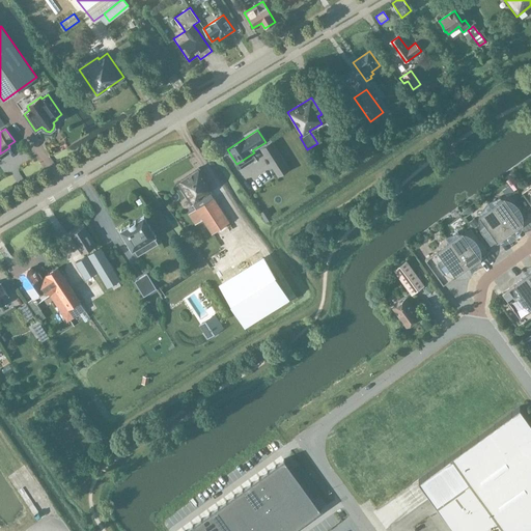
[(289,169),(280,156),(273,142),(261,149),(278,176),(289,169)]
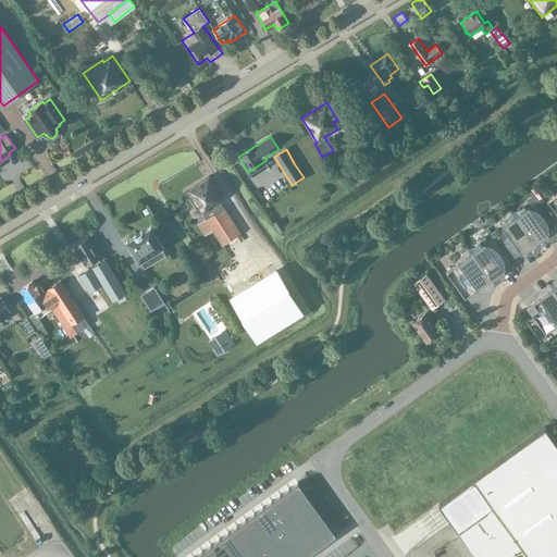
[(222,246),(242,233),(221,202),(222,201),(219,195),(220,194),(209,176),(199,182),(198,181),(193,184),(194,186),(185,192),(201,217),(202,215),(222,246)]
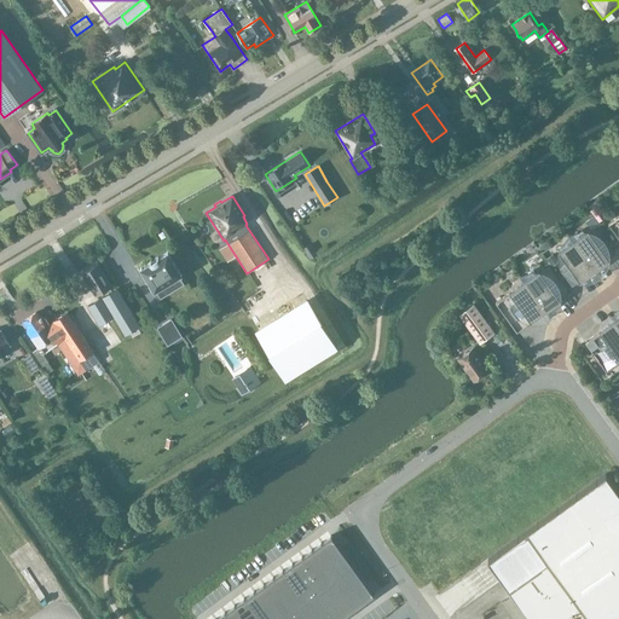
[(301,198),(288,201),(290,215),(302,213),(301,198)]
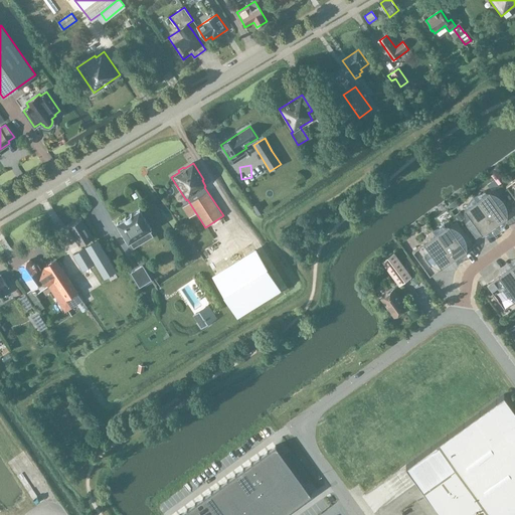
[(477,200),(495,225),(507,216),(489,192),(477,200)]
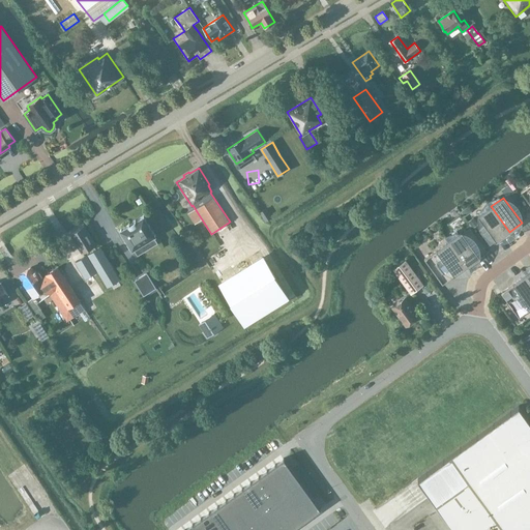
[(497,240),(509,232),(491,206),(478,215),(486,225),(479,230),(486,238),(490,244),(496,240),(497,240)]
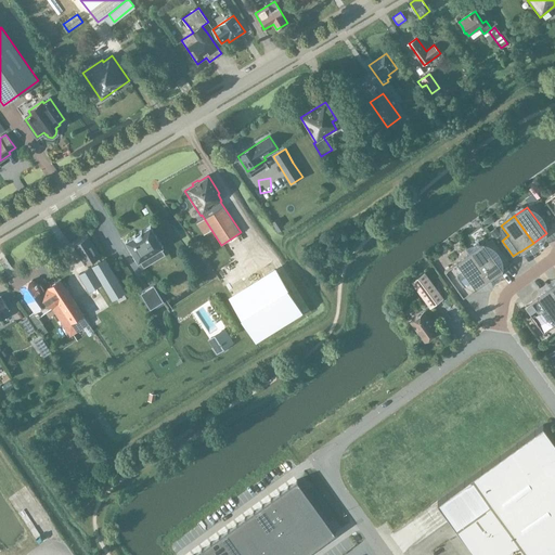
[(151,226),(126,241),(139,261),(163,246),(151,226)]
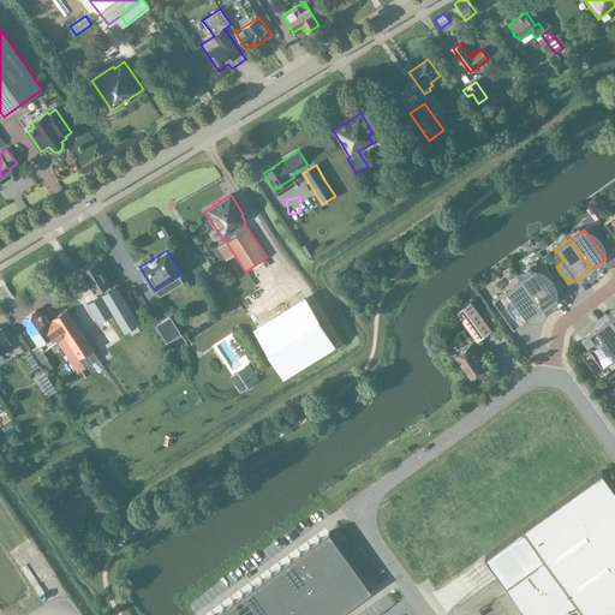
[(96,294),(111,285),(97,263),(83,273),(96,294)]
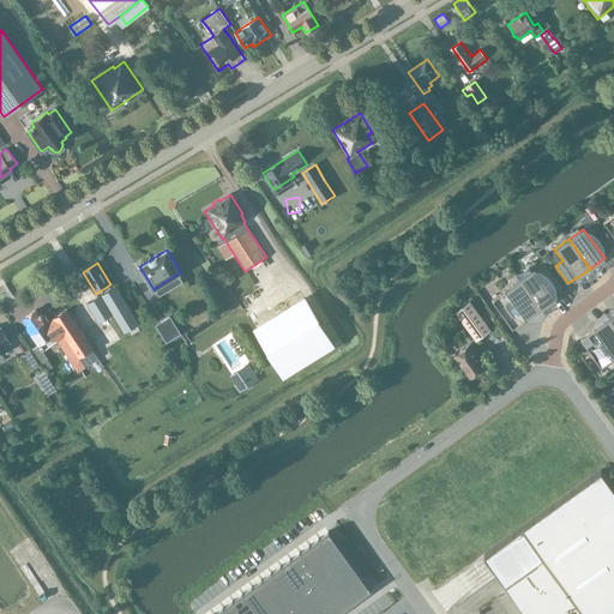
[(521,280),(541,308),(564,292),(545,265),(536,271),(535,269),(521,280)]
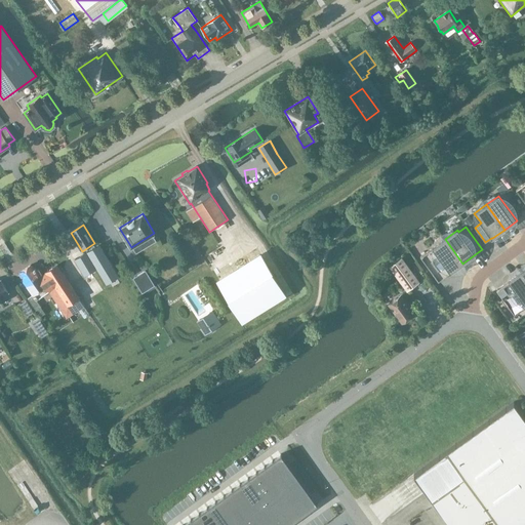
[(439,281),(462,264),(445,239),(420,256),(439,281)]
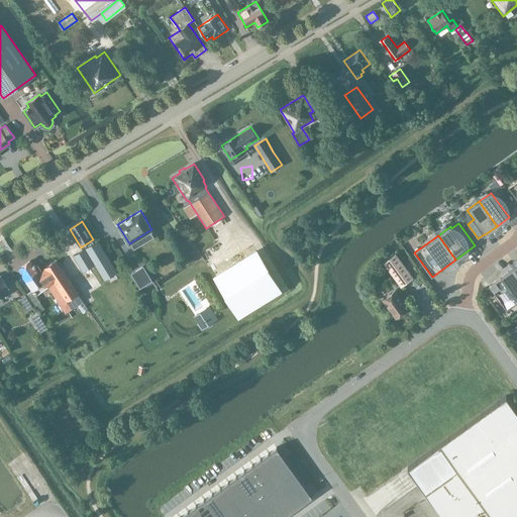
[(105,280),(117,273),(98,241),(74,255),(84,272),(95,265),(105,280)]
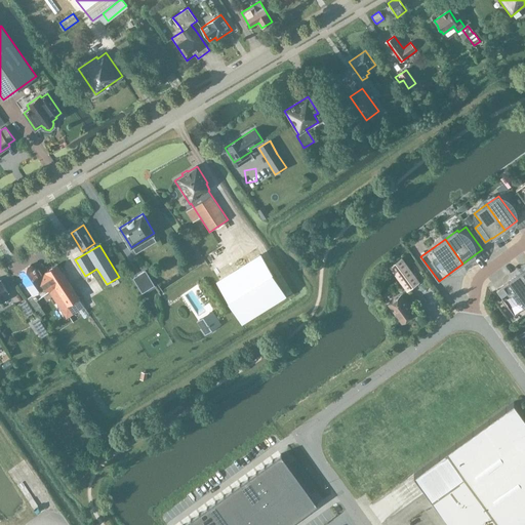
[(267,253),(224,280),(245,314),(289,287),(267,253)]
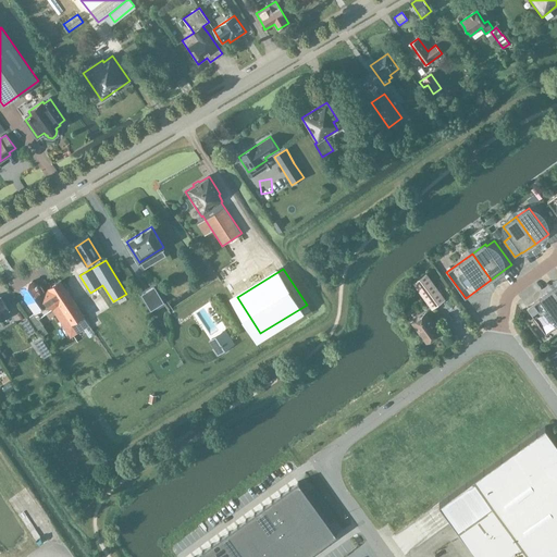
[(432,309),(435,307),(445,299),(425,272),(412,282),(432,309)]
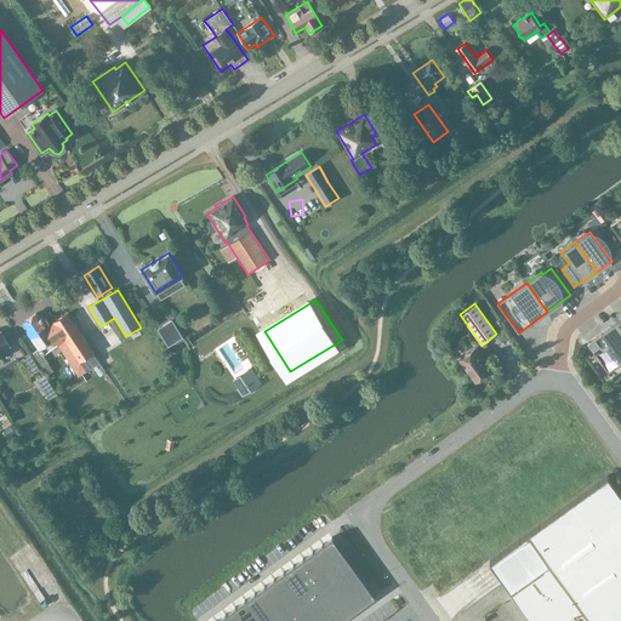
[(35,314),(22,323),(28,332),(27,334),(36,347),(38,346),(41,349),(34,354),(43,368),(49,364),(43,355),(66,340),(80,362),(95,352),(74,323),(57,334),(56,331),(55,330),(52,330),(50,330),(47,332),(35,314)]
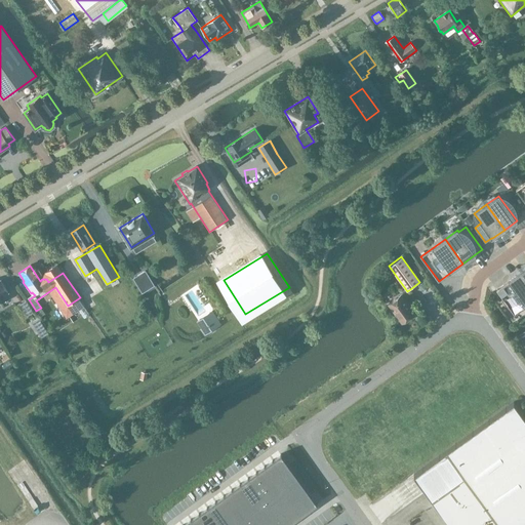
[(145,271),(133,278),(143,291),(154,284),(145,271)]
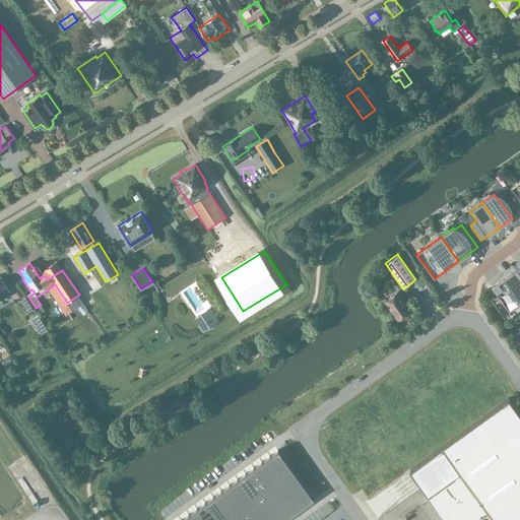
[(510,312),(519,304),(519,275),(516,270),(492,287),(510,312)]
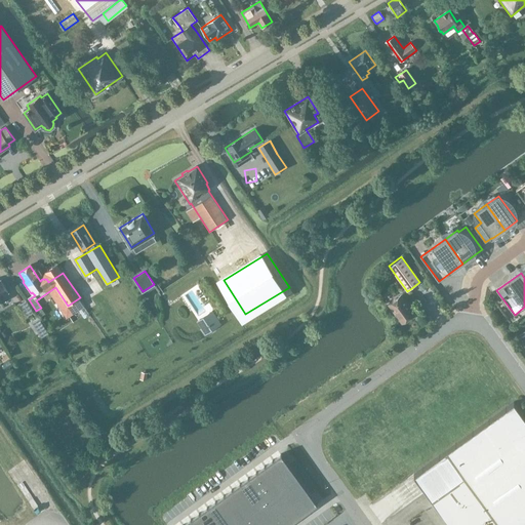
[(0,301),(1,301),(0,299),(0,297),(8,292),(1,281),(0,281),(0,301)]
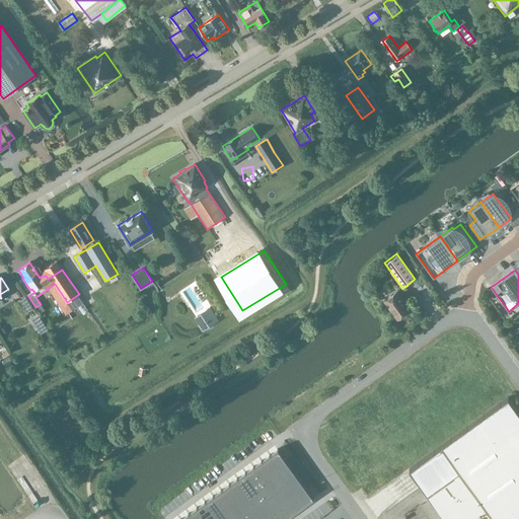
[(384,300),(397,319),(410,310),(396,292),(384,300)]
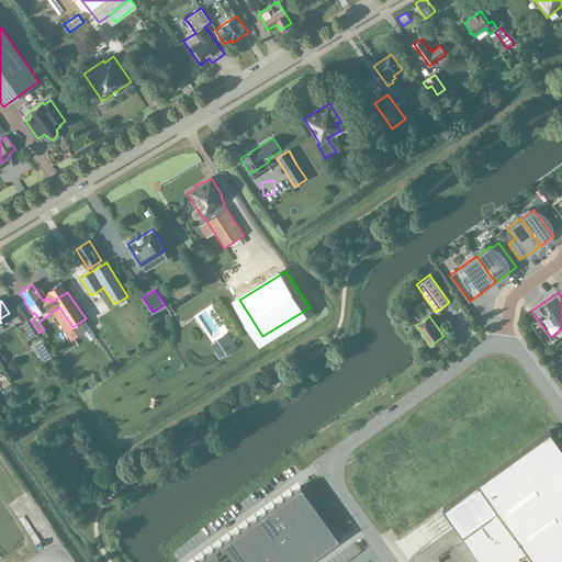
[(29,339),(36,335),(27,322),(20,326),(29,339)]
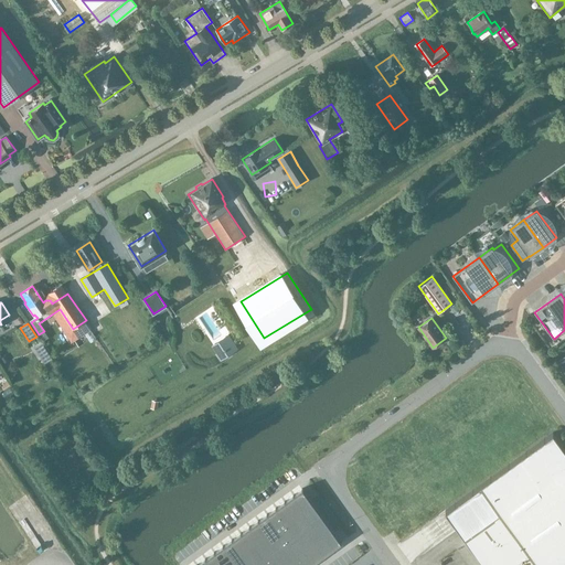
[(234,339),(220,349),(222,353),(237,343),(234,339)]
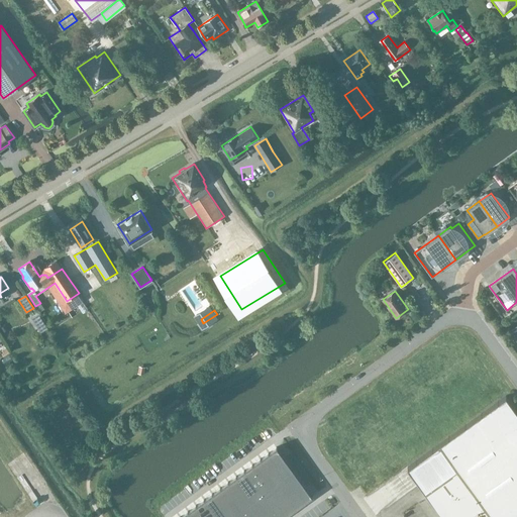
[(420,484),(443,516),(510,516),(516,512),(516,411),(506,396),(408,467),(420,484)]
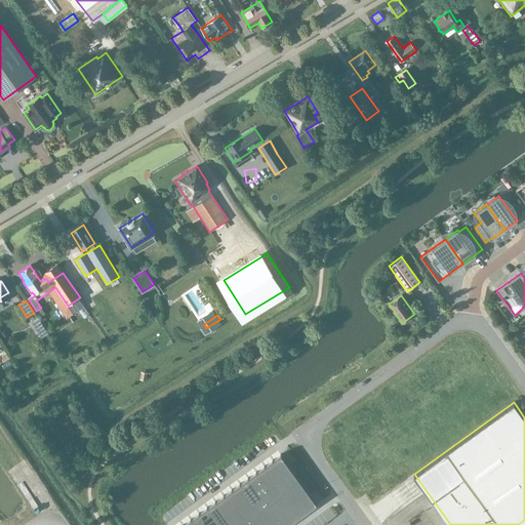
[(281,453),(182,524),(288,524),(318,505),(281,453)]
